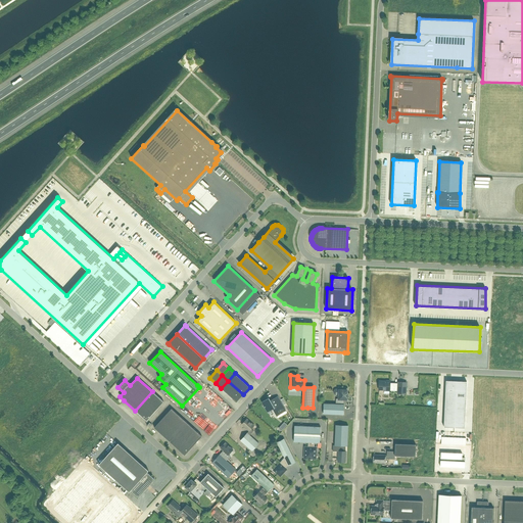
[(379,381),(379,389),(383,390),(390,391),(390,390),(397,391),(397,393),(406,394),(406,391),(407,382),(398,382),(398,383),(390,383),(390,381),(386,380),(386,381),(379,381)]
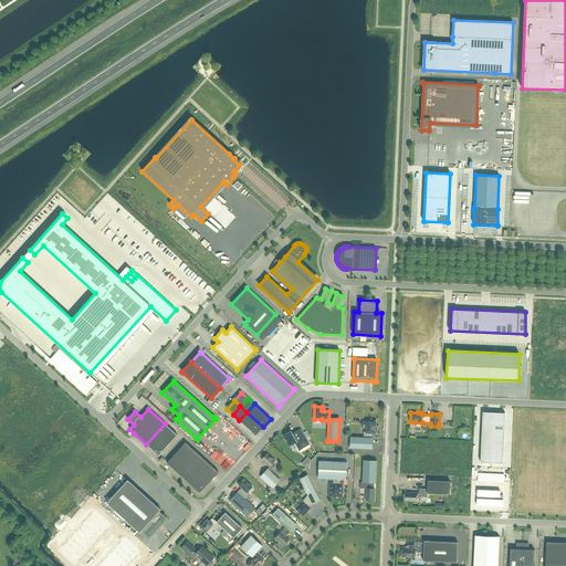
[(503,463),(505,412),(482,411),(480,462),(503,463)]
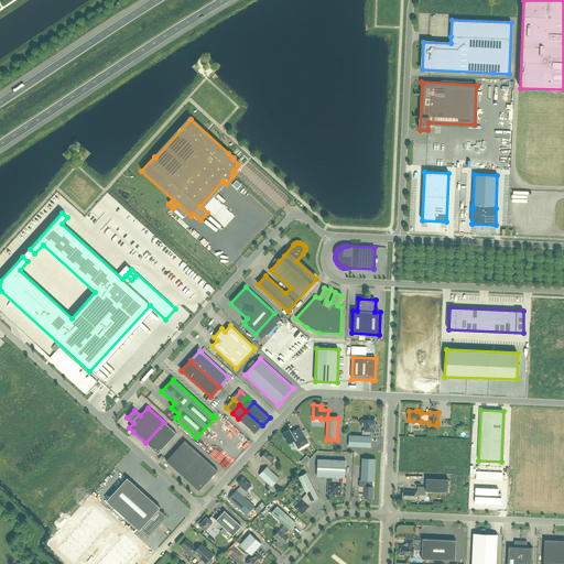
[(255,433),(262,425),(246,411),(238,419),(255,433)]
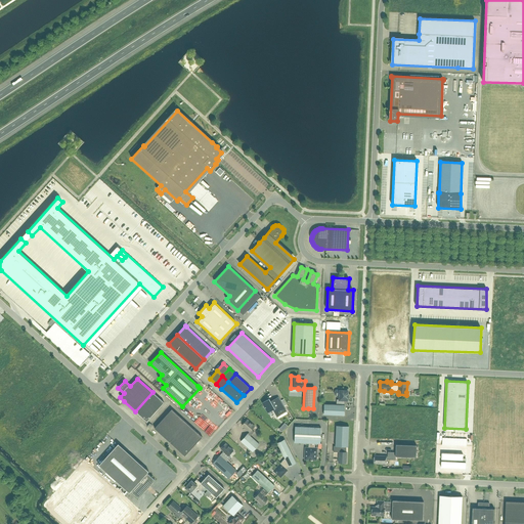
[(337,395),(339,395),(339,400),(337,399),(337,405),(324,404),(323,415),(344,416),(345,405),(344,405),(344,400),(347,400),(347,398),(348,398),(348,395),(347,395),(347,393),(348,393),(348,389),(344,389),(344,390),(340,390),(337,390),(336,391),(335,392),(335,393),(336,395),(337,395)]
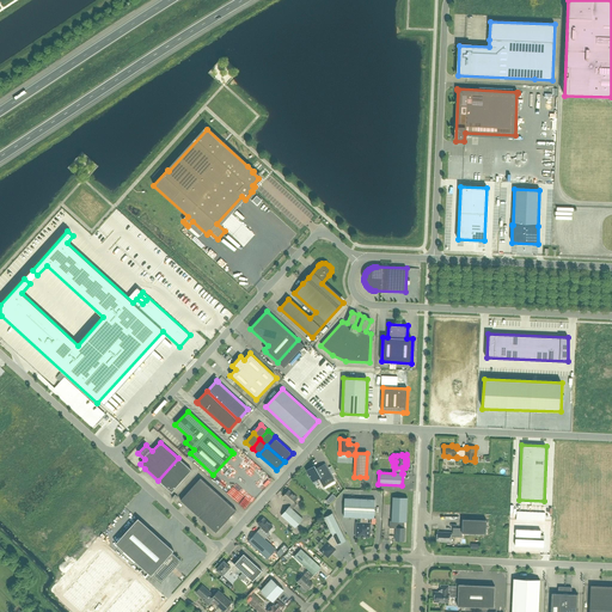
[(178,458),(158,481),(171,493),(191,470),(178,458)]
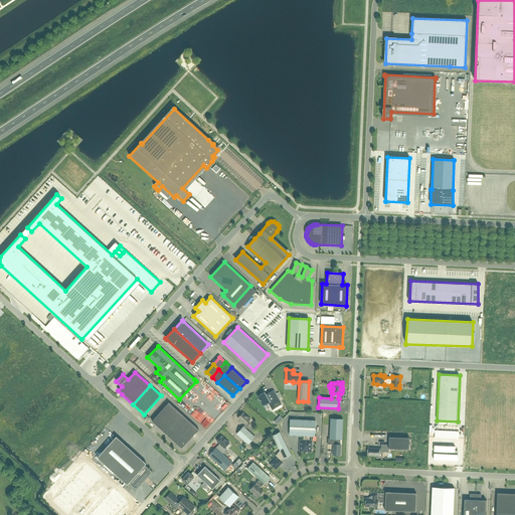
[(274,390),(266,394),(265,392),(258,396),(264,405),(269,402),(273,409),(282,404),(274,390)]
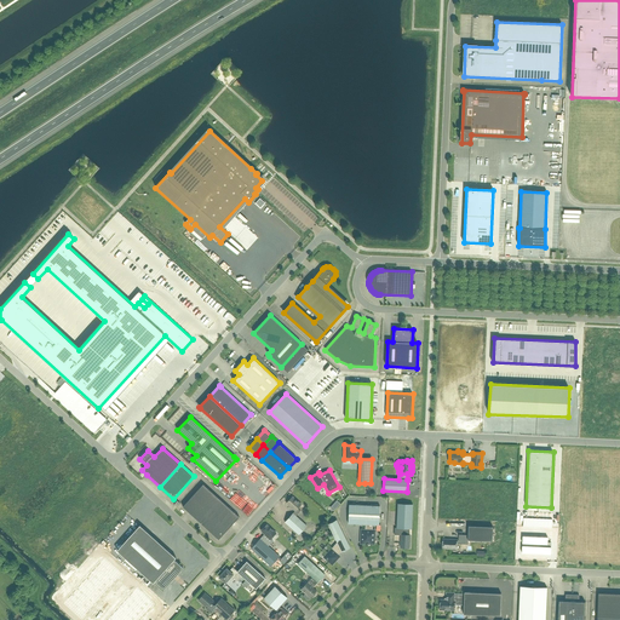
[(204,484),(183,506),(219,539),(239,517),(204,484)]
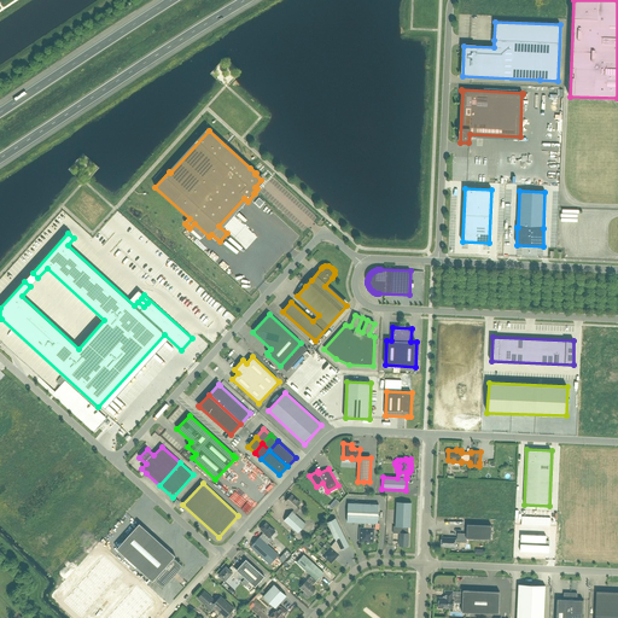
[(295,509),(284,520),(298,532),(305,524),(295,514),(299,509),(297,507),(301,503),(291,495),(285,501),(295,509)]
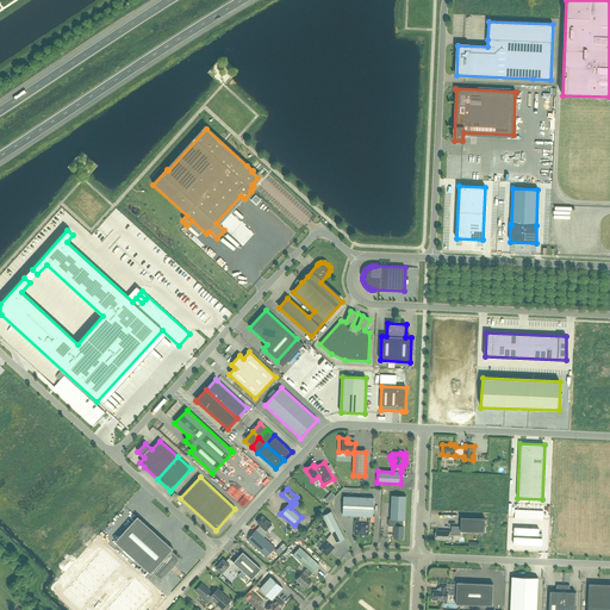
[(387,527),(394,527),(394,526),(403,527),(403,521),(405,521),(406,496),(391,496),(391,503),(391,505),(391,520),(388,520),(387,527)]
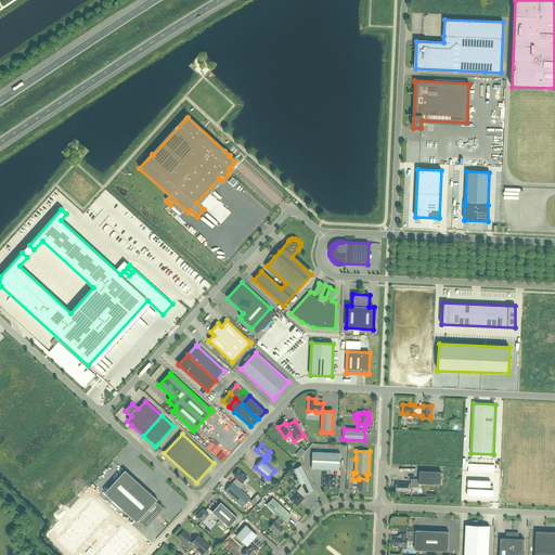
[(312,452),(311,468),(327,469),(326,475),(323,475),(323,486),(335,487),(335,475),(334,475),(334,469),(339,469),(340,453),(312,452)]
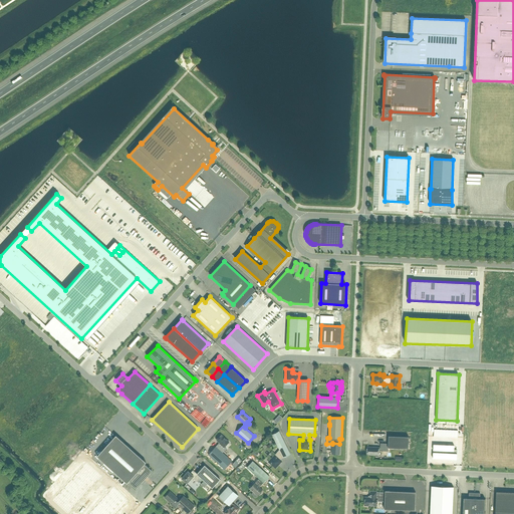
[(458,431),(434,430),(434,437),(458,438),(458,431)]
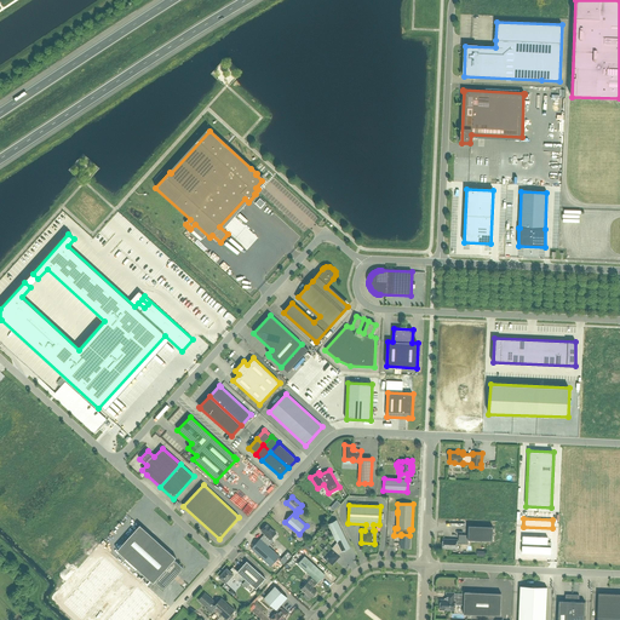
[(332,549),(323,557),(332,564),(336,561),(340,556),(338,555),(340,550),(342,552),(350,547),(337,520),(328,524),(337,543),(332,549)]
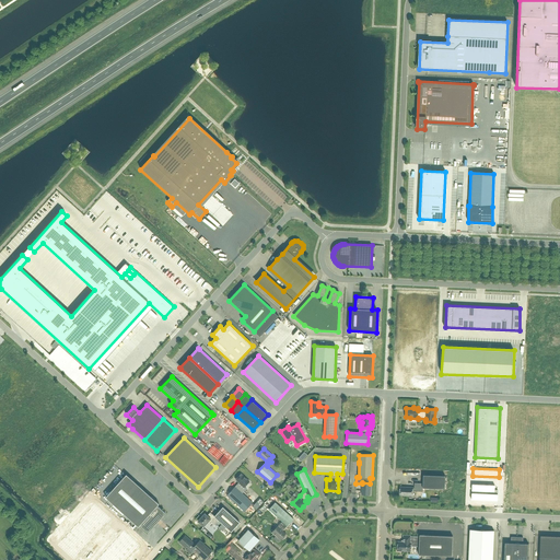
[(241,474),(235,479),(238,482),(235,487),(226,496),(245,512),(251,505),(253,503),(242,493),(246,489),(244,487),(249,481),(241,474)]
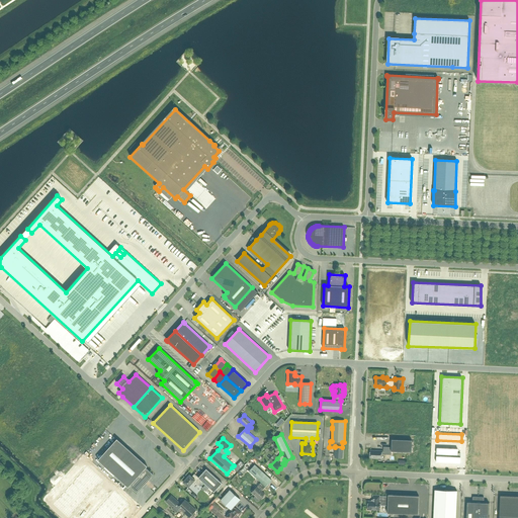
[(137,493),(153,475),(146,467),(147,466),(117,439),(98,460),(127,488),(130,486),(137,493)]
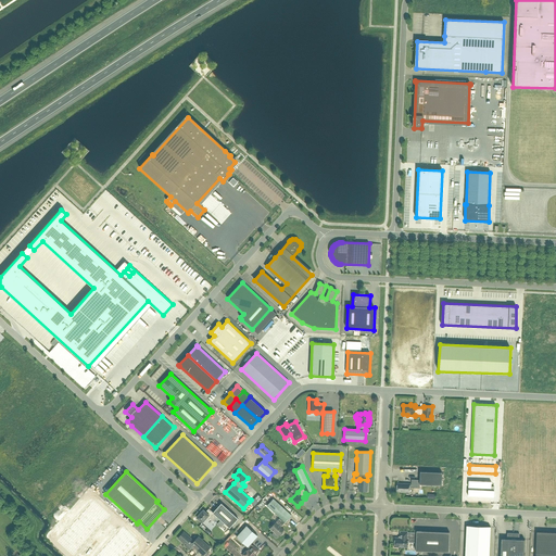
[(420,471),(419,480),(412,480),(412,484),(397,483),(396,492),(403,492),(409,492),(409,488),(419,488),(419,484),(437,485),(441,485),(442,472),(420,471)]
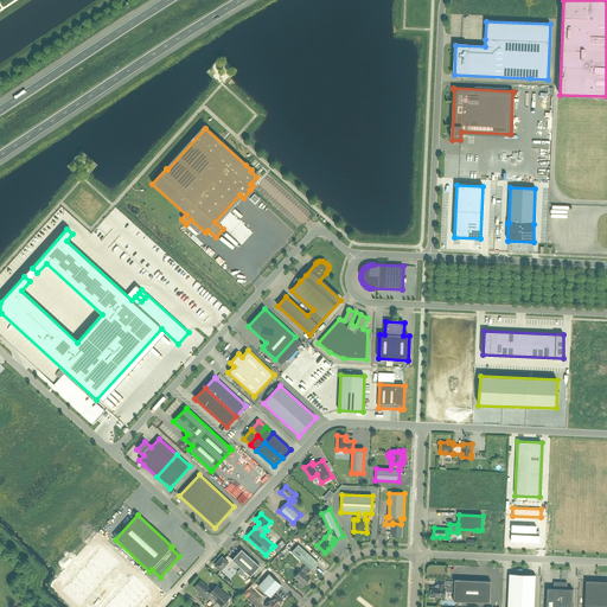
[(536,526),(511,525),(511,542),(540,543),(540,531),(536,531),(536,526)]
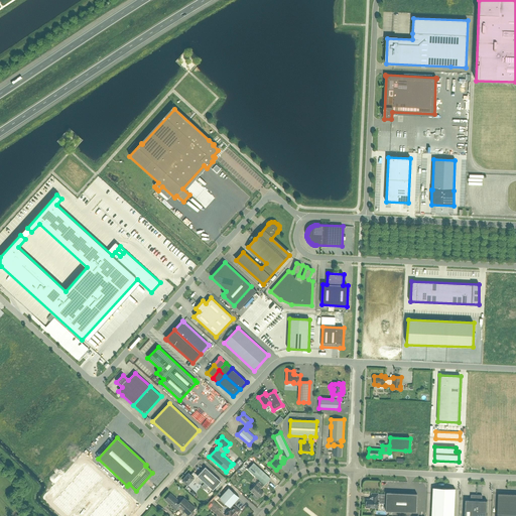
[(254,463),(248,470),(260,480),(256,485),(250,491),(258,498),(260,496),(260,497),(261,497),(263,495),(263,494),(262,493),(263,492),(260,489),(264,485),(265,485),(265,484),(270,478),(254,463)]
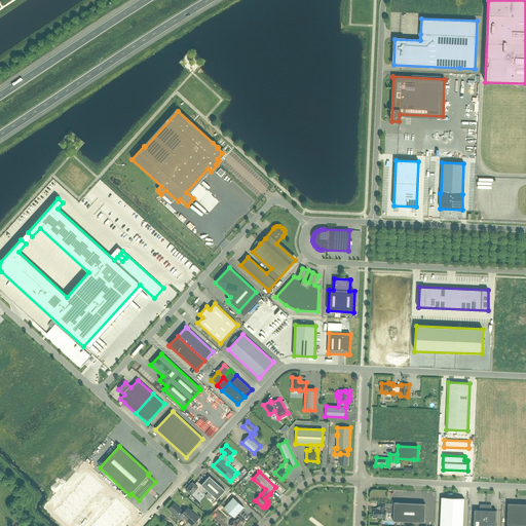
[(104,487),(88,474),(54,512),(70,525),(104,487)]
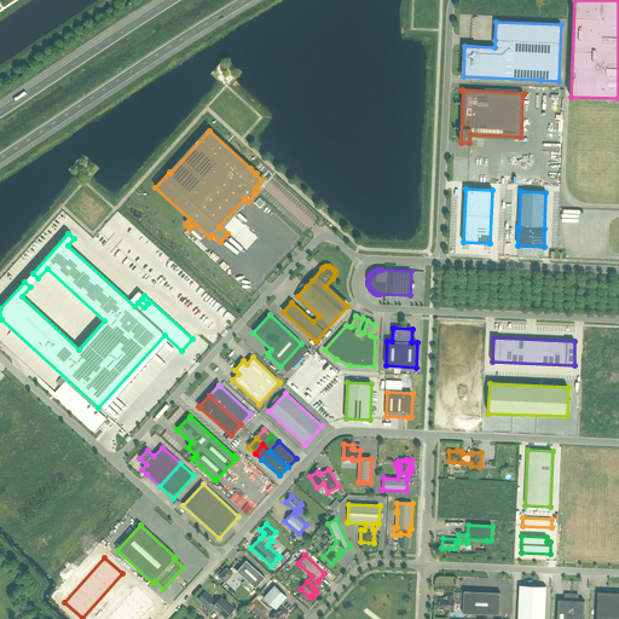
[(226,568),(219,576),(225,582),(229,578),(231,580),(233,577),(237,580),(242,576),(255,588),(265,577),(247,560),(237,571),(232,567),(229,571),(226,568)]
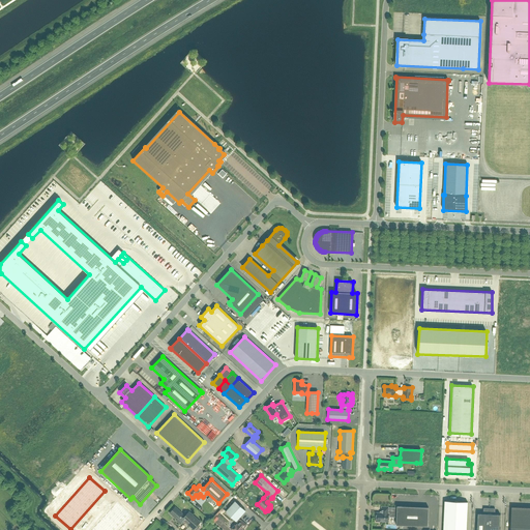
[(242,529),(246,525),(241,520),(240,521),(238,519),(245,511),(235,501),(226,511),(236,522),(236,521),(238,523),(237,525),(236,524),(231,529),(242,529)]
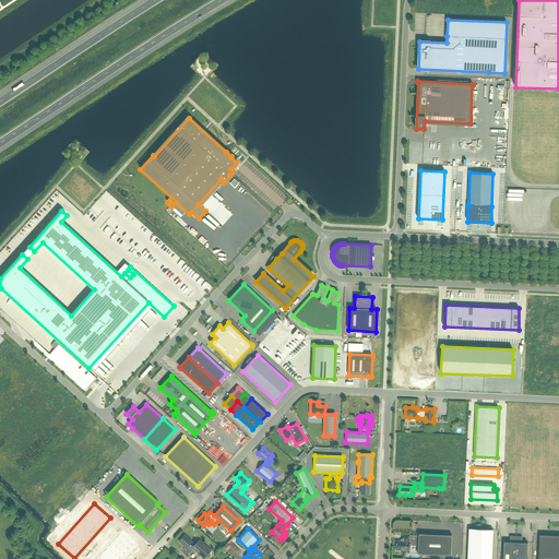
[(491,558),(494,530),(468,528),(467,558),(491,558)]
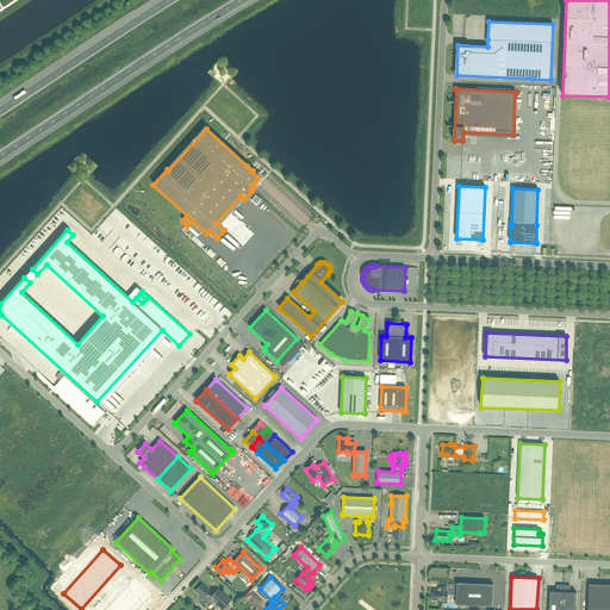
[(135,578),(105,609),(137,609),(153,595),(135,578)]
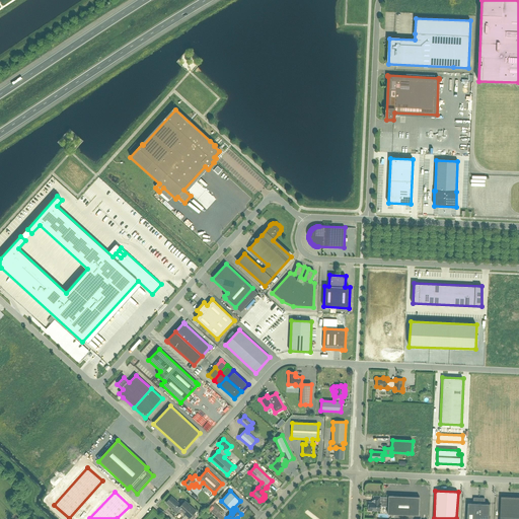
[(368,507),(368,511),(372,511),(372,510),(380,511),(380,505),(388,506),(388,514),(391,514),(419,515),(420,497),(388,496),(388,499),(382,498),(380,498),(380,497),(374,497),(373,501),(372,502),(369,502),(369,507),(368,507)]
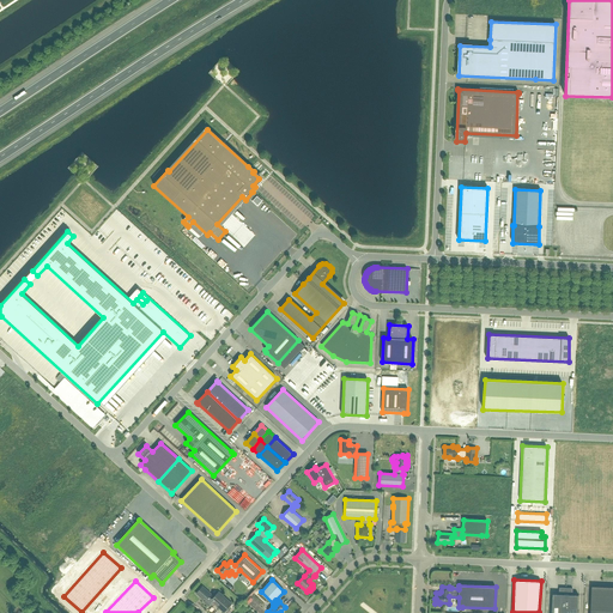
[(202,587),(196,594),(196,595),(199,596),(205,601),(204,602),(208,606),(212,602),(219,608),(224,612),(228,610),(232,604),(219,592),(211,600),(208,598),(212,594),(202,587)]
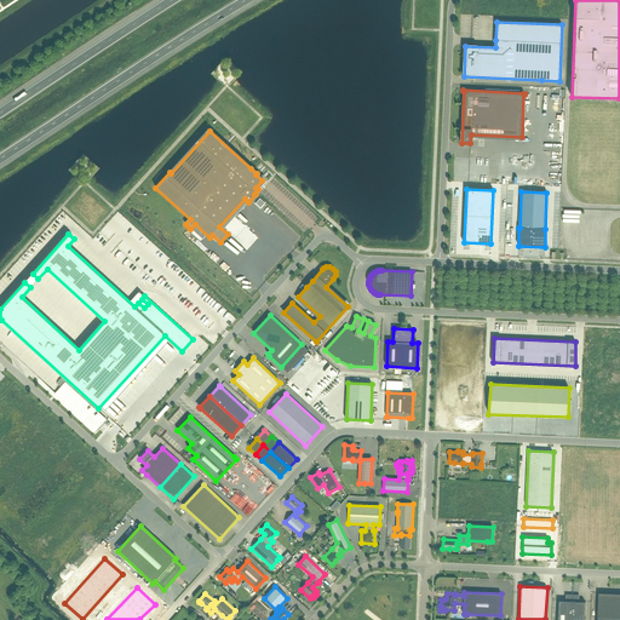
[(619,593),(598,593),(597,618),(619,618),(619,593)]
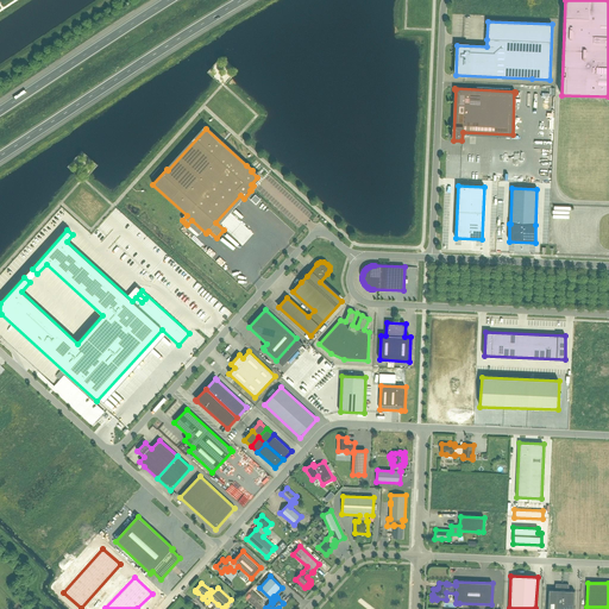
[(560,608),(563,584),(556,584),(556,590),(548,590),(547,608),(560,608)]
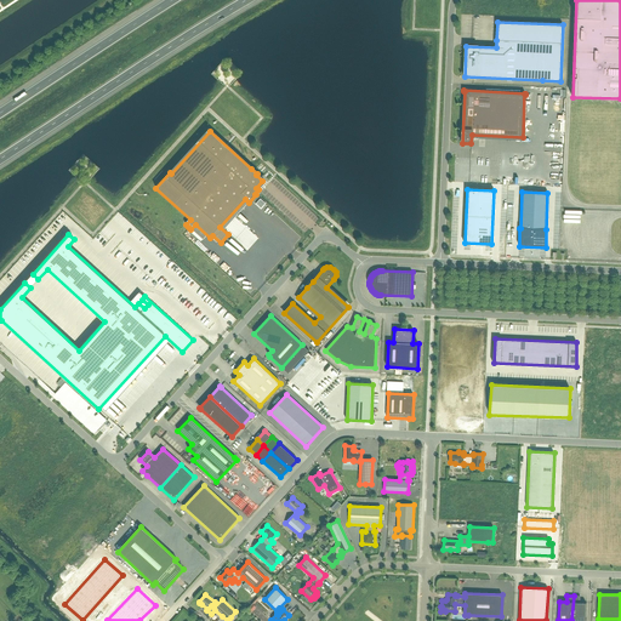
[(580,603),(580,596),(574,596),(571,620),(585,620),(586,603),(580,603)]
